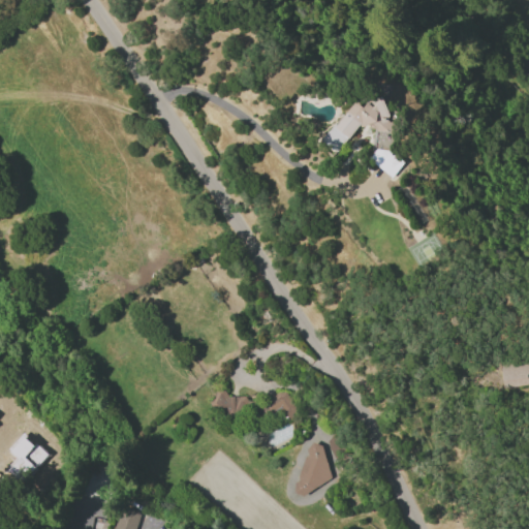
[(320,139),(333,150),(338,150),(358,126),(368,125),(370,127),(372,162),(391,177),(404,161),(394,152),(385,152),(391,147),(390,135),(397,127),(389,120),(387,106),(392,105),(390,84),(382,85),(378,89),(379,99),(371,99),(371,104),(360,104),(354,101),(336,124),(334,124),(320,139)]
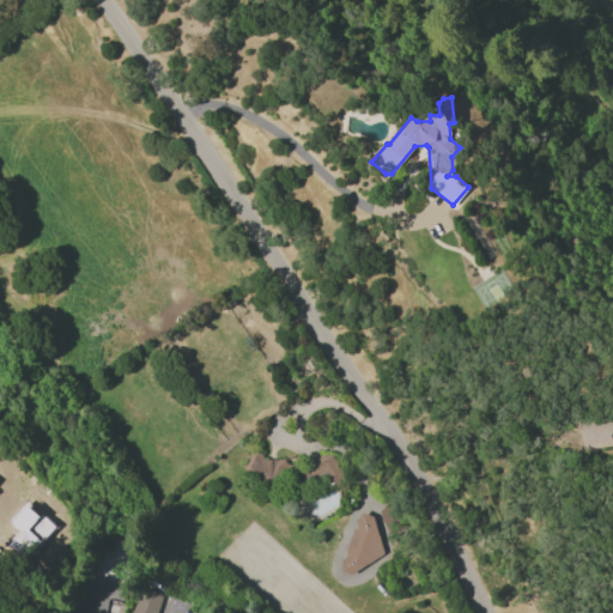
[(583,455),(612,450),(612,416),(580,420),(583,455)]
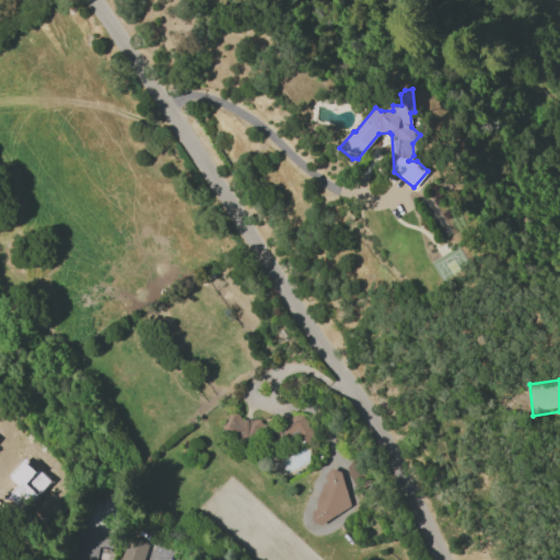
[(256,446),(257,426),(260,426),(270,439),(275,439),(283,432),(288,438),(295,432),(303,442),(314,434),(300,413),(293,413),(280,423),(258,422),(257,420),(241,419),(235,410),(228,416),(226,435),(234,445),(256,446)]
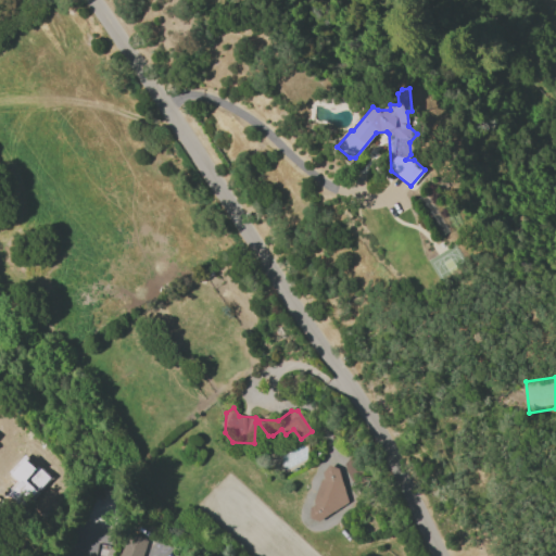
[(330,465),(319,471),(326,481),(310,492),(316,503),(306,508),(315,522),(352,498),(330,465)]
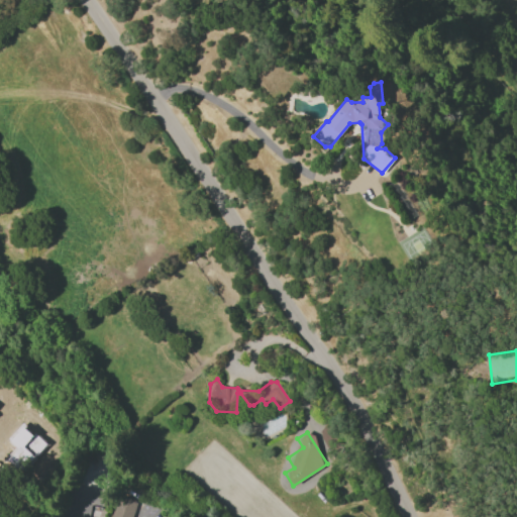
[(131,516),(136,500),(116,494),(110,516),(131,516)]
